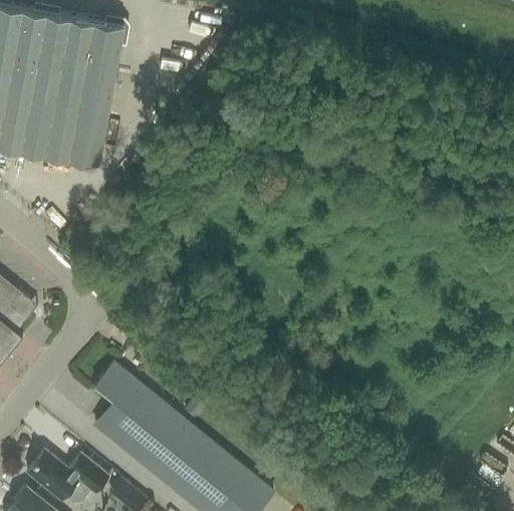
[(0,145),(100,163),(124,24),(0,2),(0,145)]
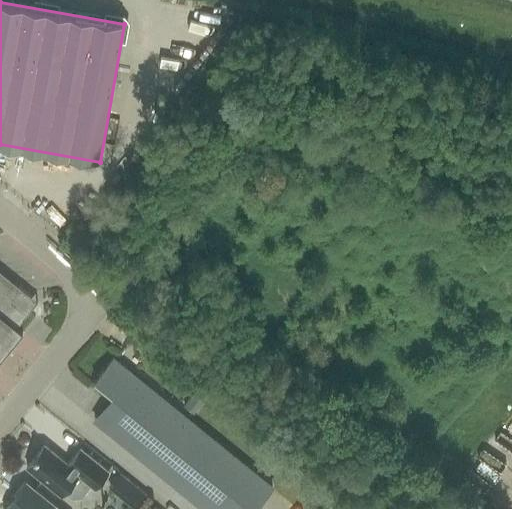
[(0,362),(24,334),(18,329),(38,304),(0,272),(0,362)]
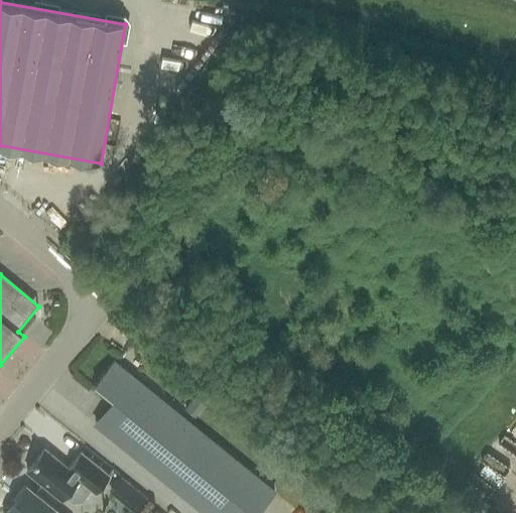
[(115,364),(96,388),(124,410),(106,433),(203,512),(259,512),(275,494),(115,364)]
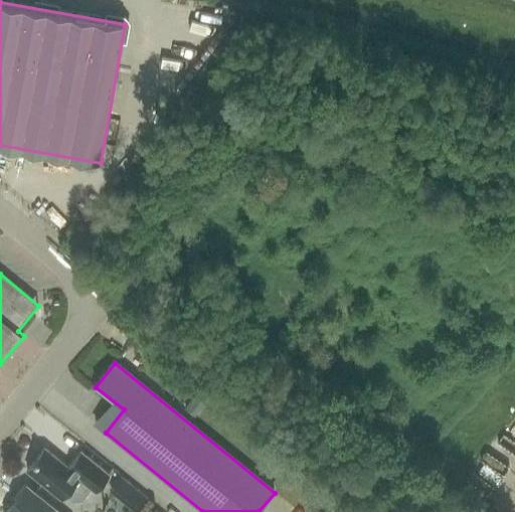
[(196,419),(206,405),(197,398),(186,411),(196,419)]
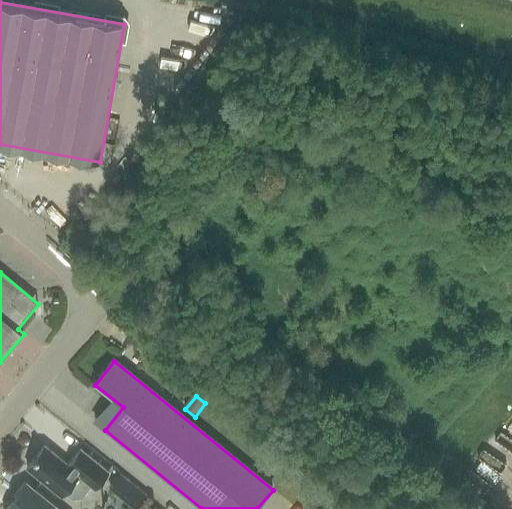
[(69,467),(45,448),(28,470),(62,498),(65,494),(74,501),(82,500),(92,487),(96,491),(109,474),(81,451),(69,467)]
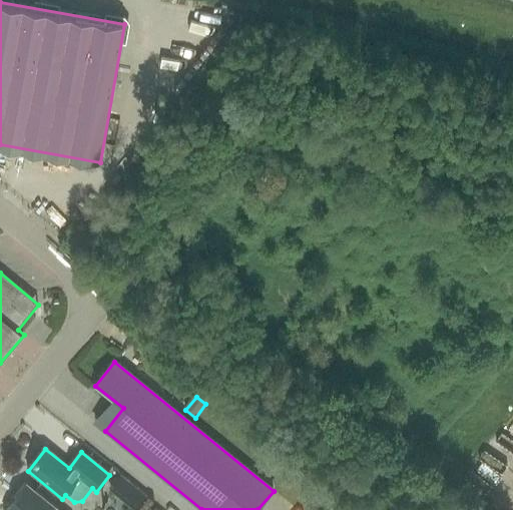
[(129,486),(118,500),(129,509),(136,509),(144,499),(129,486)]
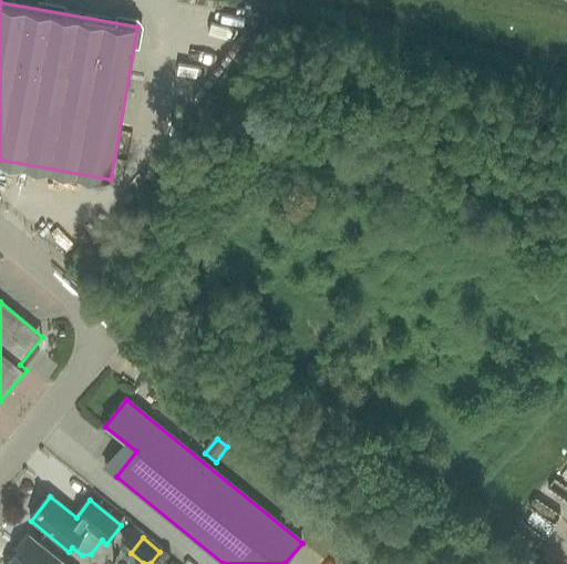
[(49,563),(22,542),(4,563),(49,563)]
